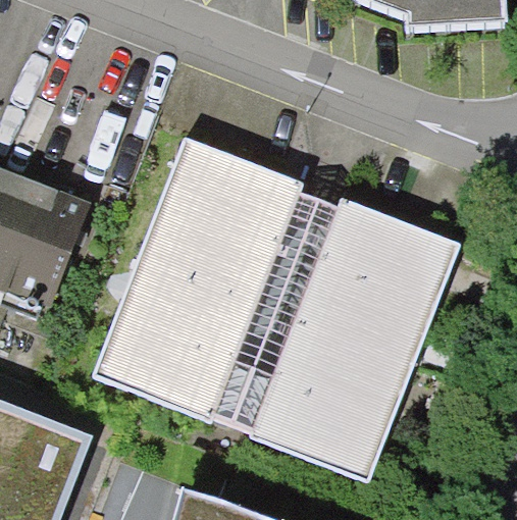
[(361,0),(407,17),(407,29),(507,23),(505,0),(361,0)]
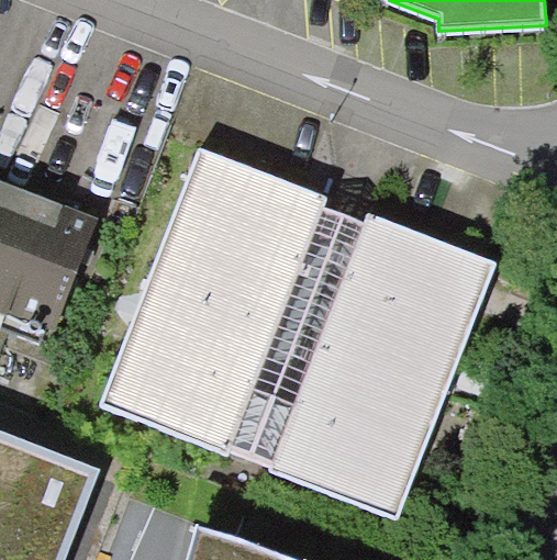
[(398,518),(497,261),(480,255),(367,212),(365,222),(323,205),(329,196),(199,147),(98,403),(227,452),(231,446),(271,462),(269,469),(398,518)]
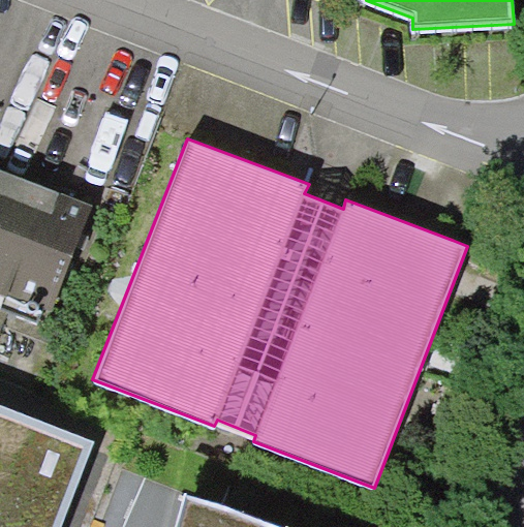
[(89,204),(0,171),(0,307),(37,321),(43,304),(51,306),(89,204)]
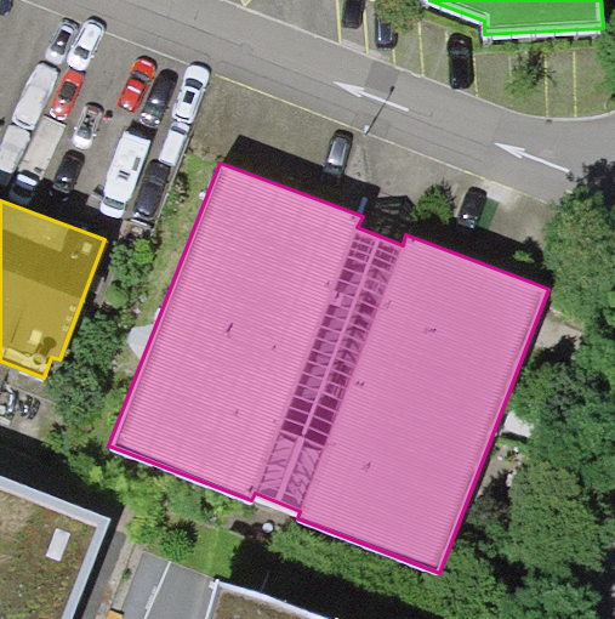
[(64,618),(102,522),(0,482),(0,618),(64,618)]
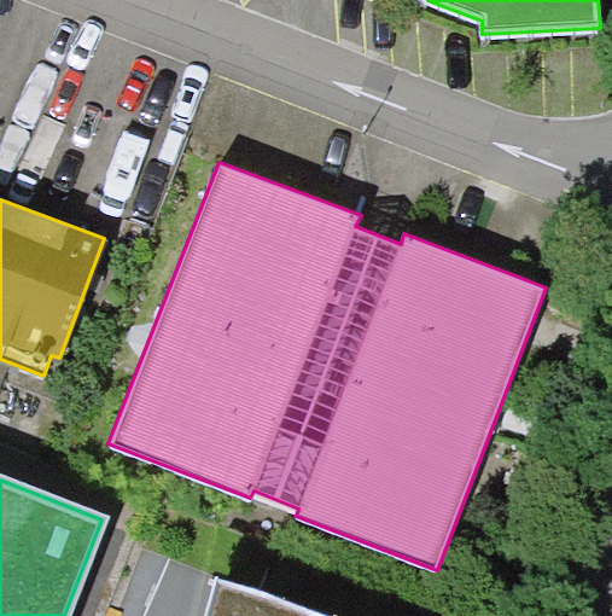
[(308,615),(257,596),(248,615),(308,615)]
